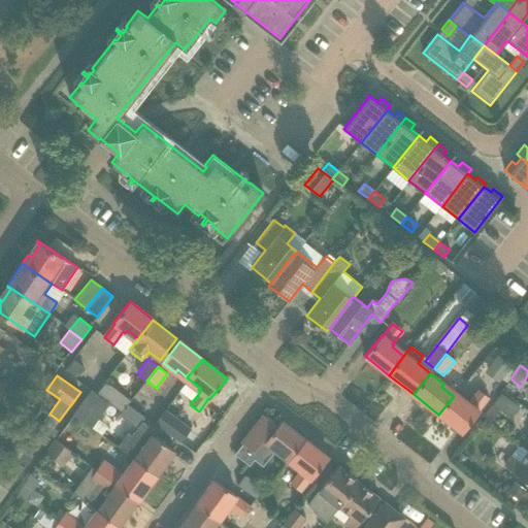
[(92,428),(109,403),(91,390),(73,415),(92,428)]
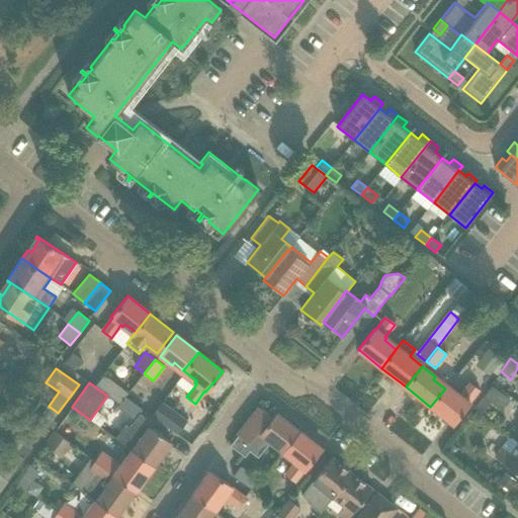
[(456,397),(445,389),(430,407),(453,424),(469,404),(468,403),(478,390),(470,383),(460,397),(458,395),(456,397)]
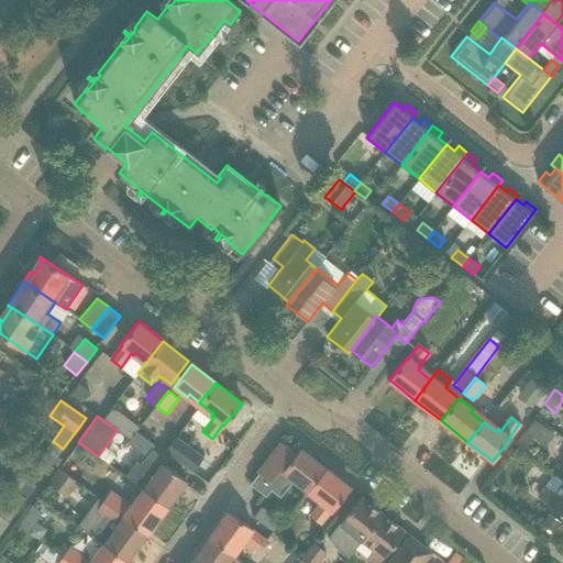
[(555,434),(536,420),(515,444),(523,452),(534,438),(547,448),(555,434)]
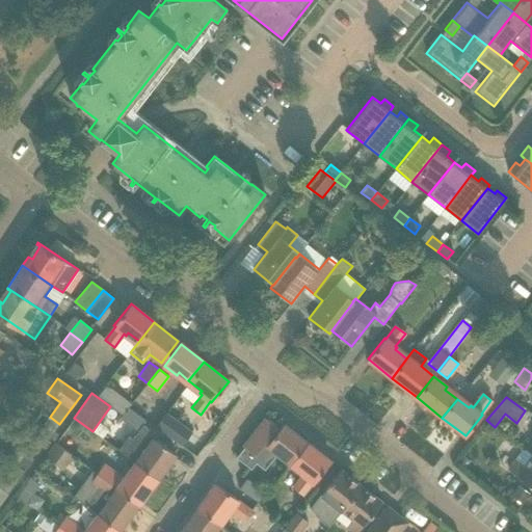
[(192,432),(166,414),(157,427),(183,446),(192,432)]
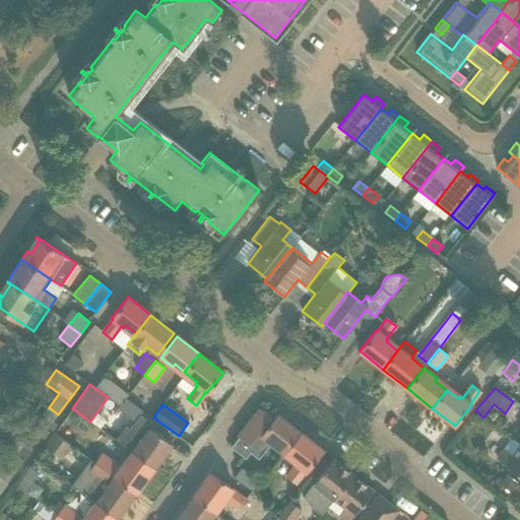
[(42,438),(58,414),(49,407),(31,431),(42,438)]
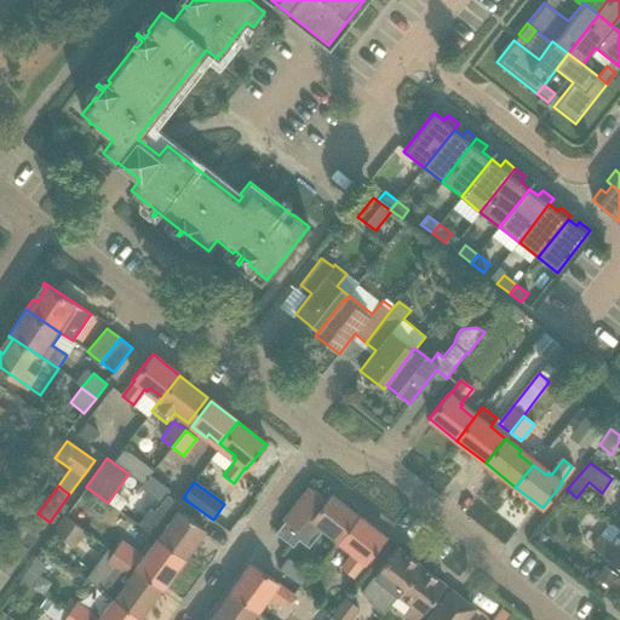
[(340,538),(357,516),(331,494),(325,501),(321,500),(323,498),(309,487),(283,520),(285,521),(275,533),(293,546),(313,521),(325,530),(327,527),(340,538)]
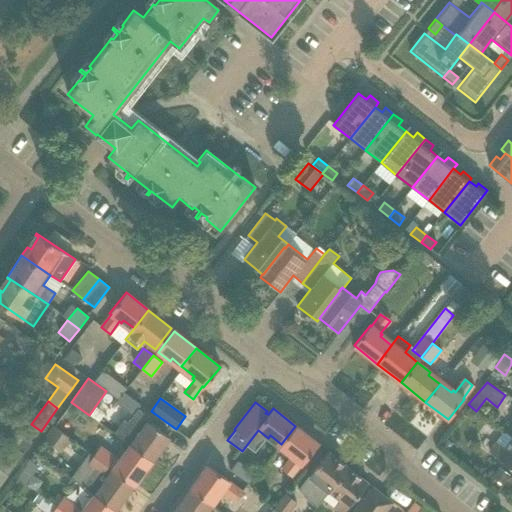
[(124,419),(114,433),(125,441),(133,447),(152,461),(169,437),(149,422),(151,418),(137,408),(134,413),(128,422),(124,419)]
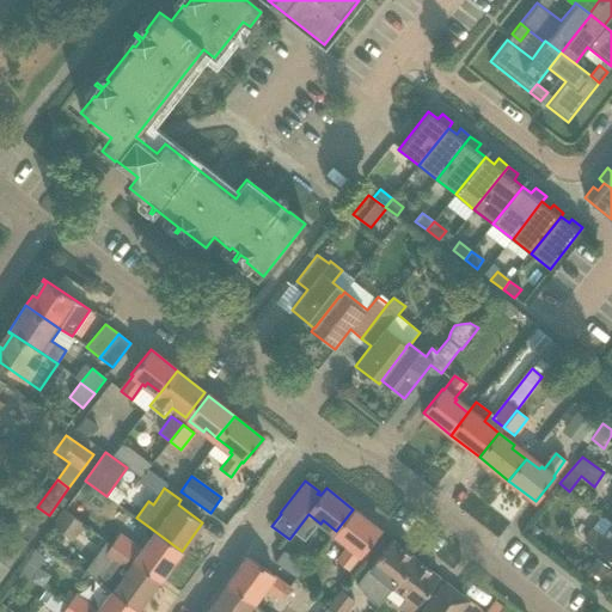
[(29,543),(49,515),(37,507),(17,534),(29,543)]
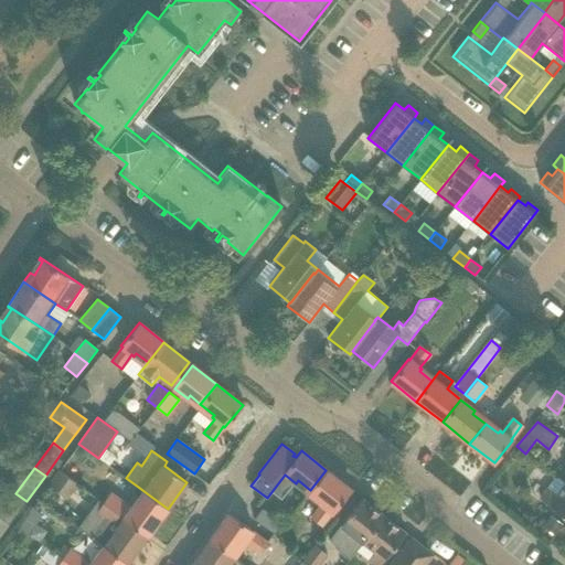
[(68,499),(80,484),(60,470),(50,484),(68,499)]
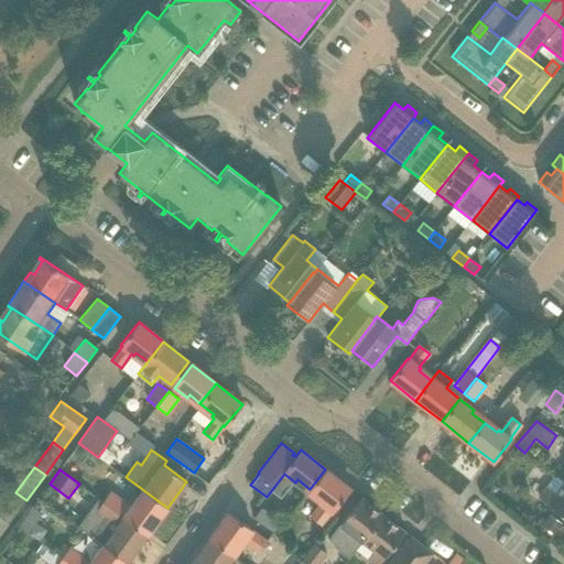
[(333,512),(350,489),(325,469),(310,489),(322,499),(320,501),(322,503),(311,517),(320,524),(331,510),(333,512)]
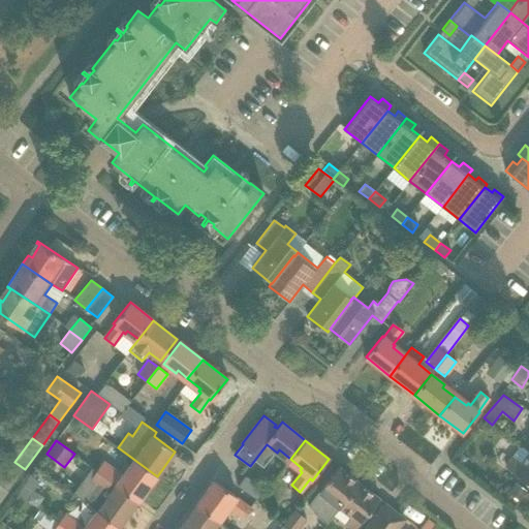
[(528,484),(528,452),(520,463),(511,457),(505,466),(528,484)]
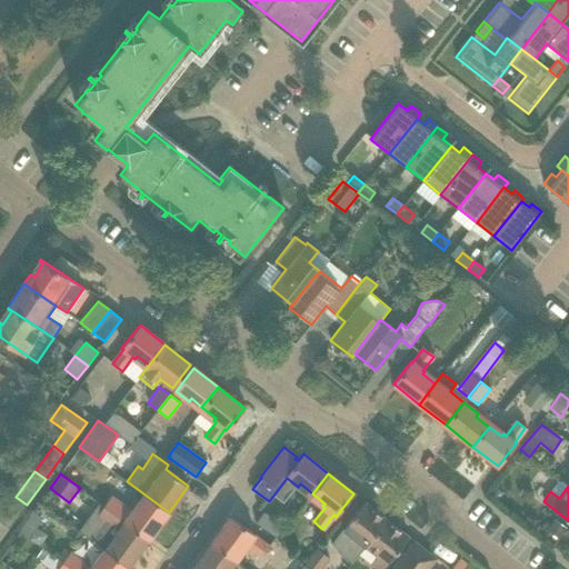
[(27,505),(16,497),(10,493),(0,507),(0,521),(9,528),(27,505)]
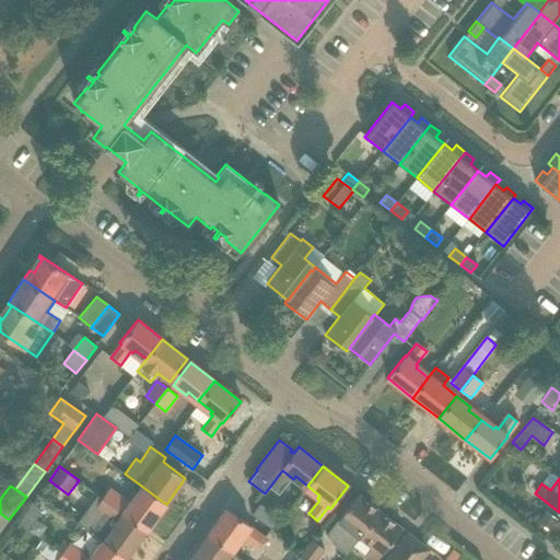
[(109,489),(102,499),(104,500),(117,511),(125,500),(109,489)]
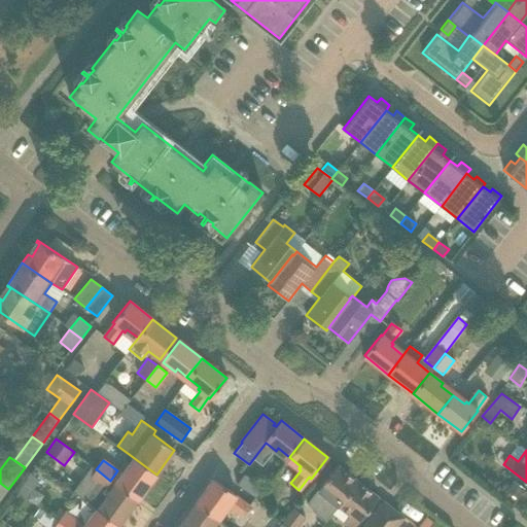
[(137,500),(156,475),(137,460),(129,471),(126,470),(115,484),(137,500)]
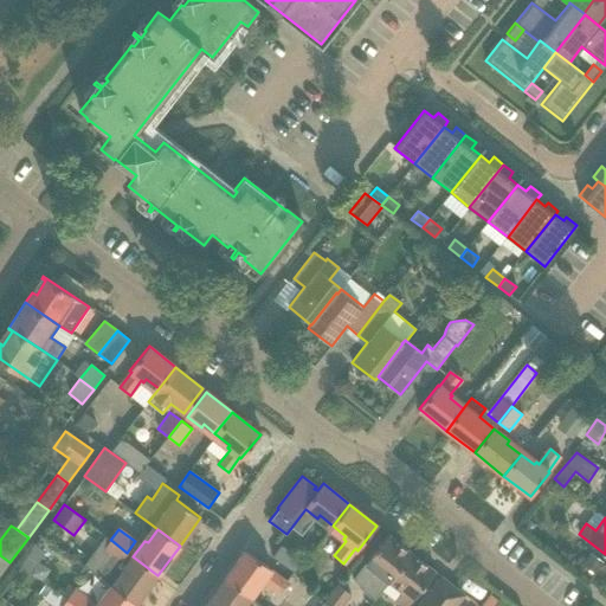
[(388,582),(411,553),(387,534),(359,571),(353,579),(363,586),(361,590),(374,599),(388,582)]
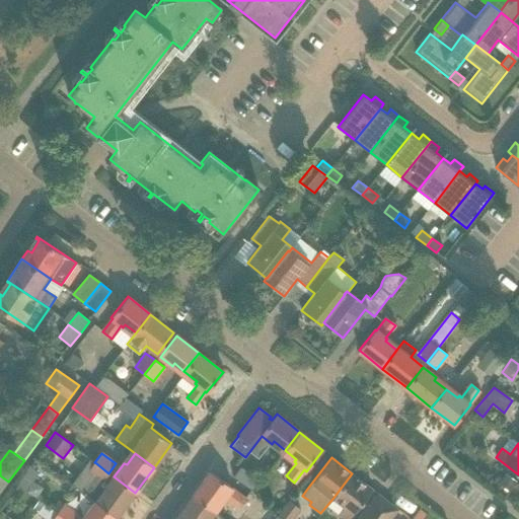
[(108,473),(96,463),(88,473),(95,479),(83,494),(97,504),(117,518),(135,493),(108,473)]
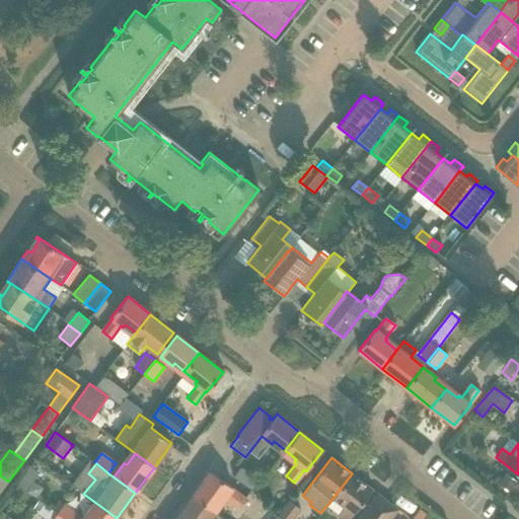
[(41,472),(30,465),(16,484),(26,491),(41,472)]
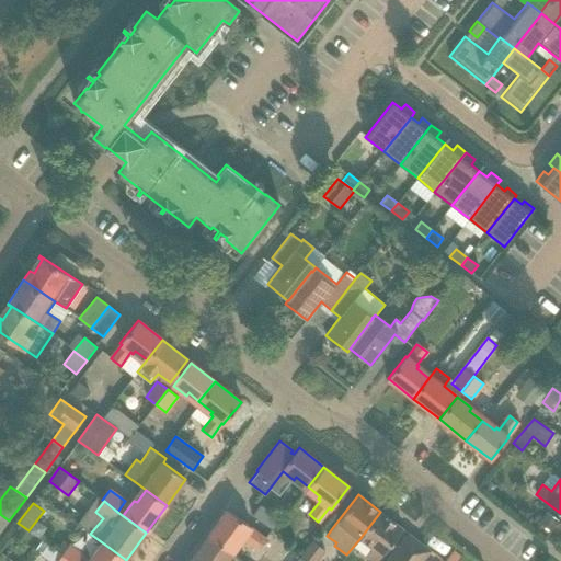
[(253,515),(272,530),(279,521),(261,505),(253,515)]
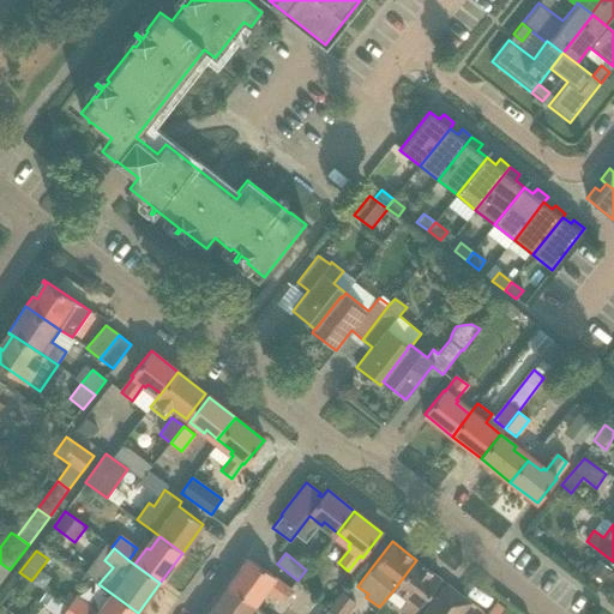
[(275,577),(269,572),(248,558),(227,589),(250,605),(262,589),(264,591),(265,589),(277,597),(282,600),(289,589),(284,587),(274,578),(275,577)]
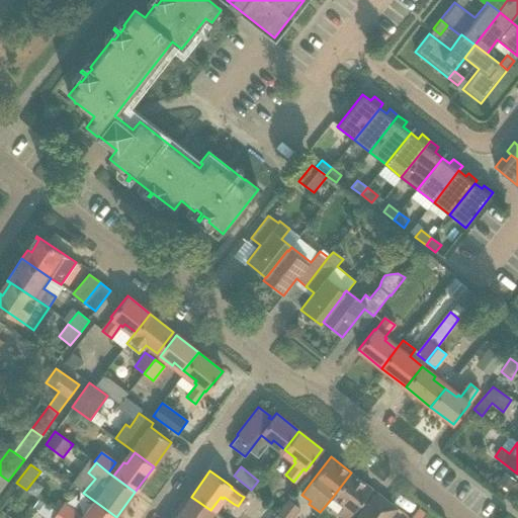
[(344,517),(348,517),(371,489),(351,472),(332,498),(343,506),(338,513),(344,517)]
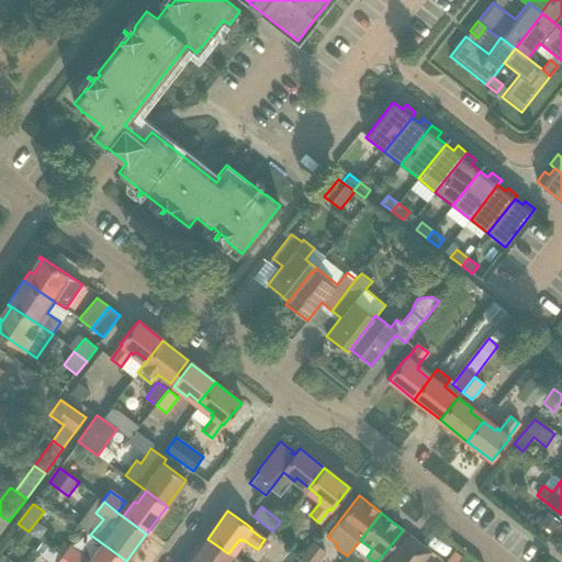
[(0,534),(9,521),(0,515),(0,534)]
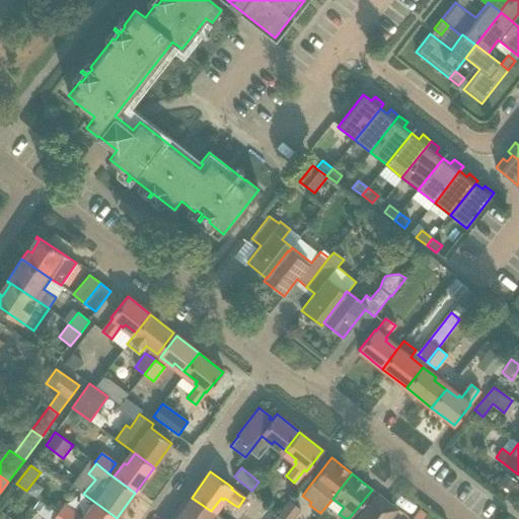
[(76,518),(79,516),(64,505),(38,486),(31,494),(45,504),(65,518),(76,518)]
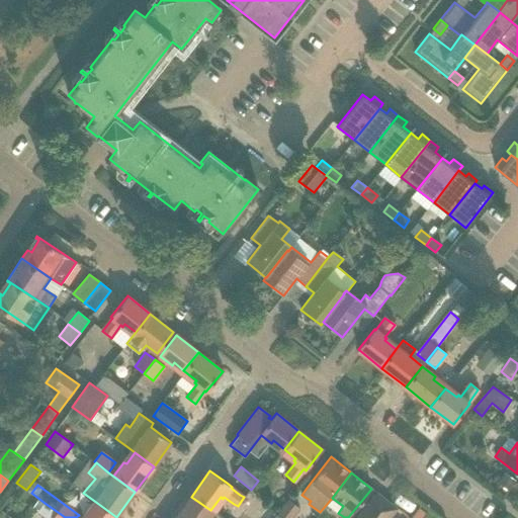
[(390,517),(398,509),(377,493),(358,517),(390,517)]
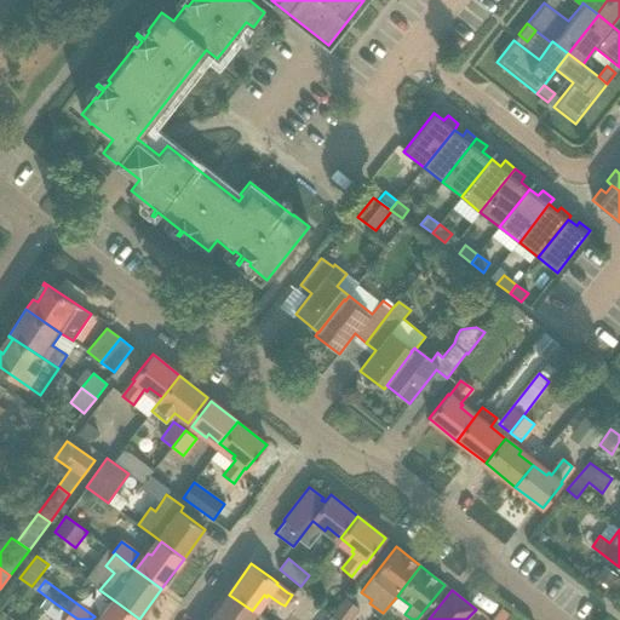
[(245,619),(252,610),(229,595),(210,619),(245,619)]
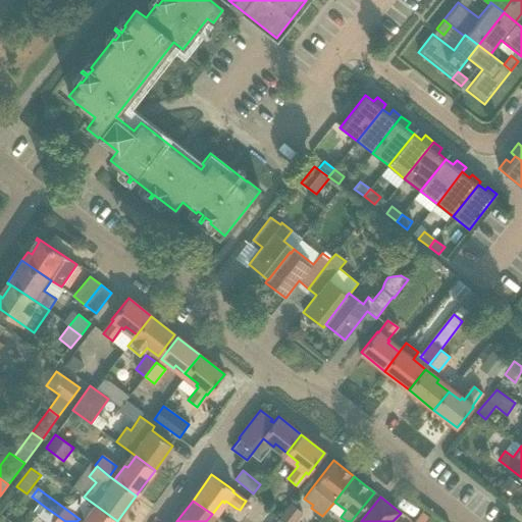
[(283,521),(295,521),(303,512),(291,503),(278,518),(283,521)]
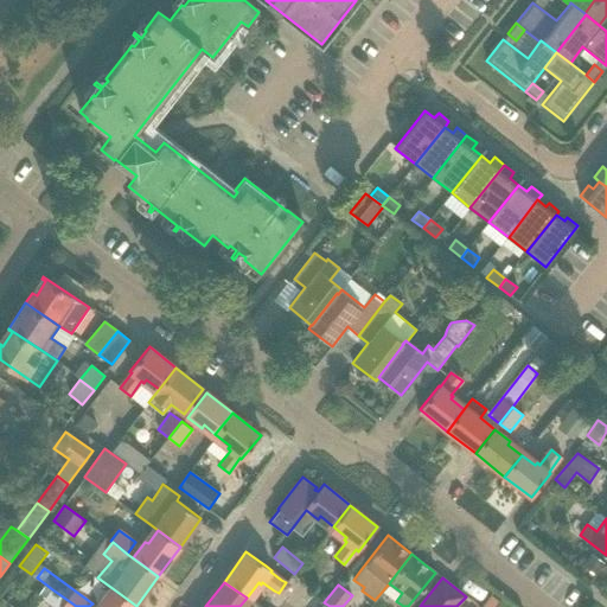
[(76,606),(52,589),(44,601),(52,606),(76,606)]
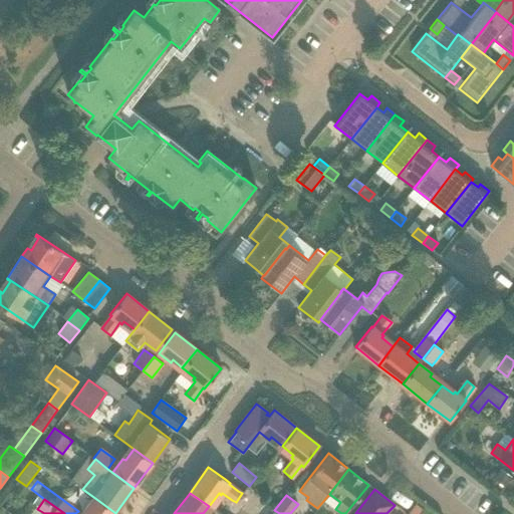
[(114,513),(115,513),(96,499),(88,510),(86,508),(81,513),(114,513)]
